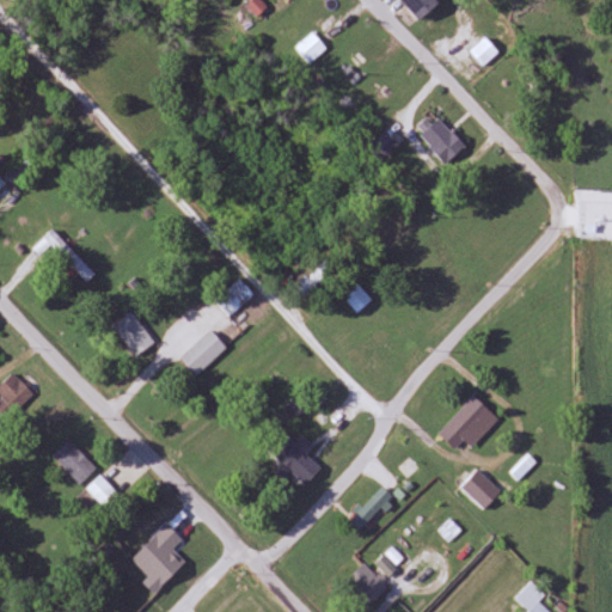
[(346,16),(329,0),(318,0),(306,13),(328,34),(346,16)]
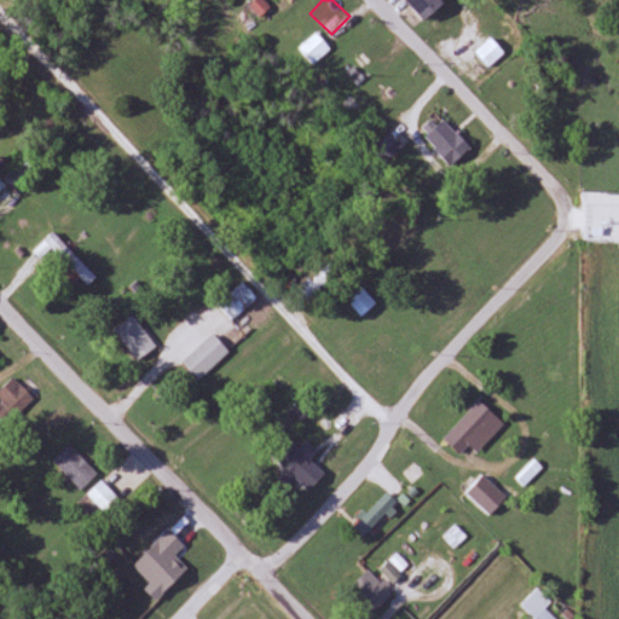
[(404,0),(426,22),(446,1),(444,0),(404,0)]
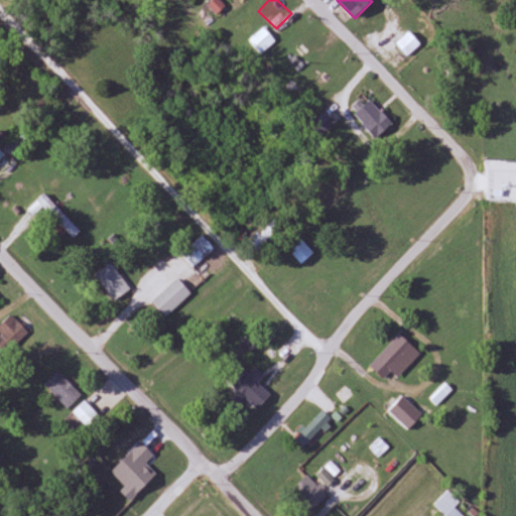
[(393,123),(371,100),(355,115),(377,139),(393,123)]
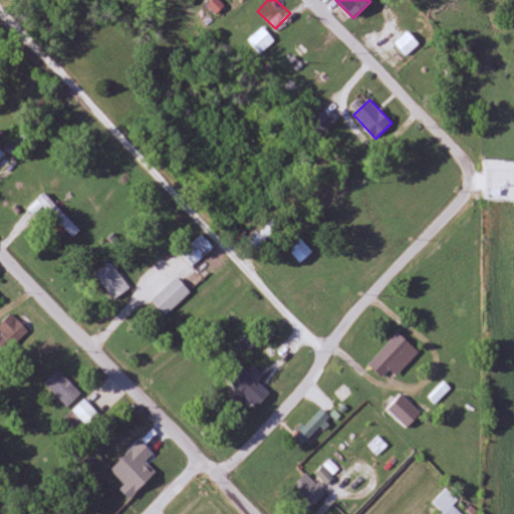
[(313,252),(300,238),(288,249),(301,263),(313,252)]
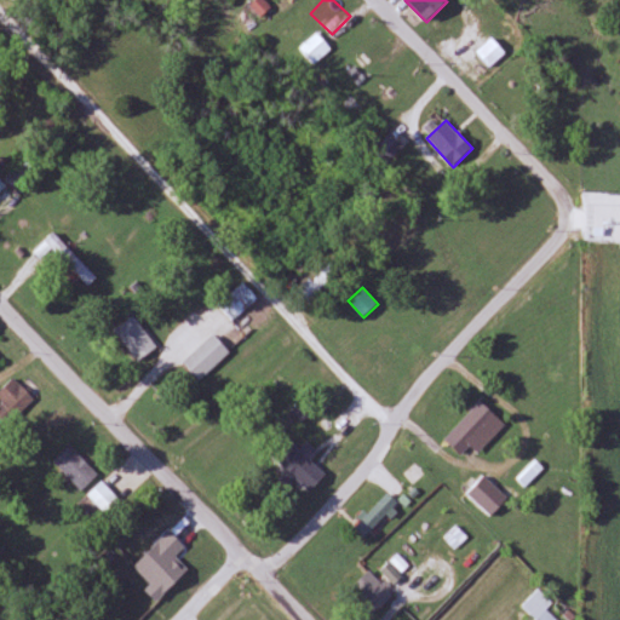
[(159,348),(135,316),(115,332),(139,362),(159,348)]
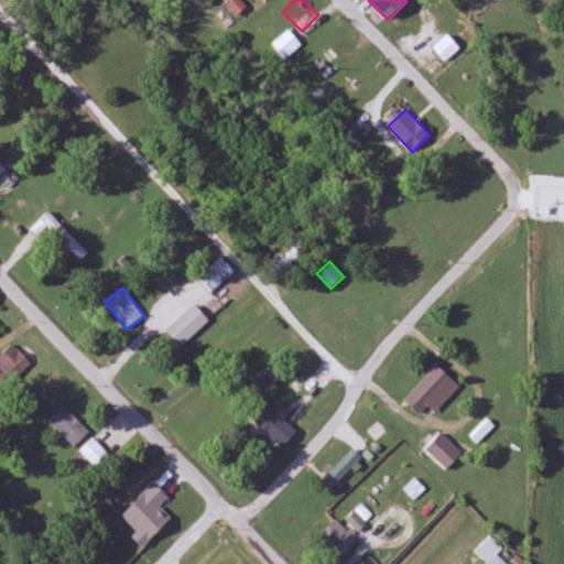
[(166,331),(181,347),(209,322),(195,305),(166,331)]
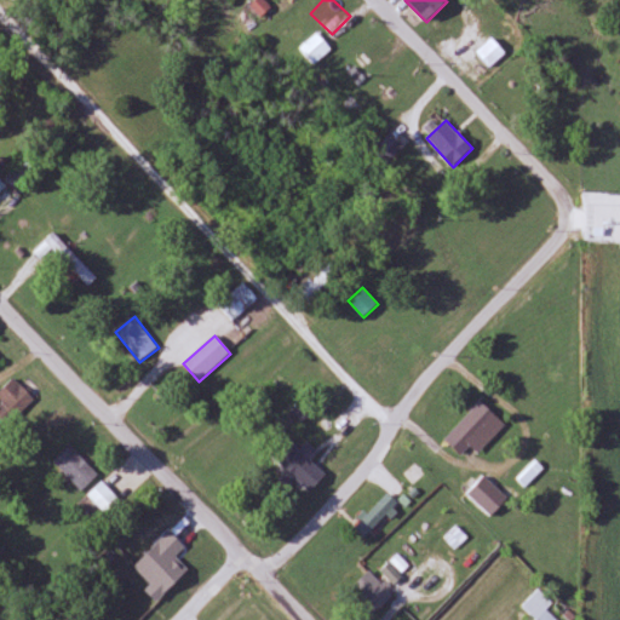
[(34,400),(15,379),(0,392),(0,402),(4,406),(0,408),(0,419),(7,426),(34,400)]
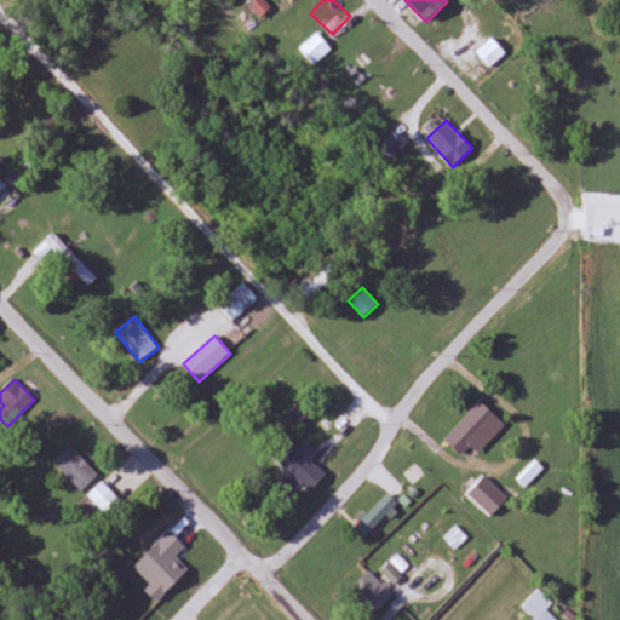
[(498,418),(482,402),(445,440),(460,455),(498,418)]
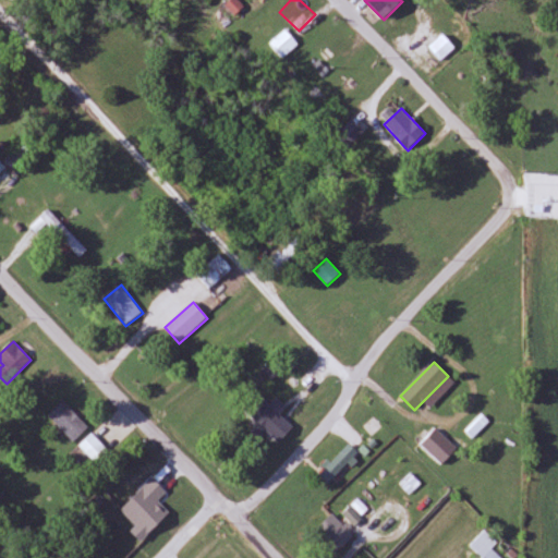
[(293,429),(258,395),(244,409),(279,444),(293,429)]
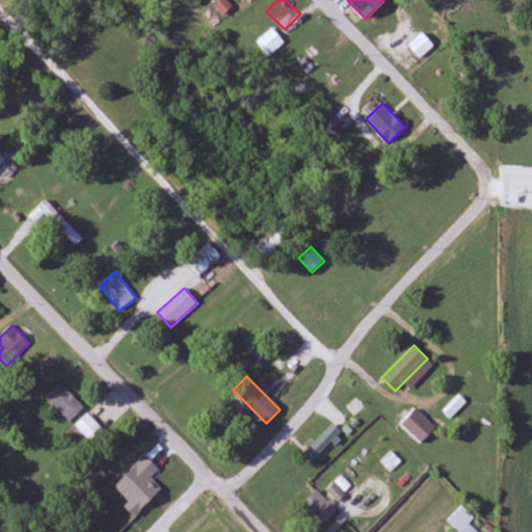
[(47,397),(71,422),(85,407),(60,383),(47,397)]
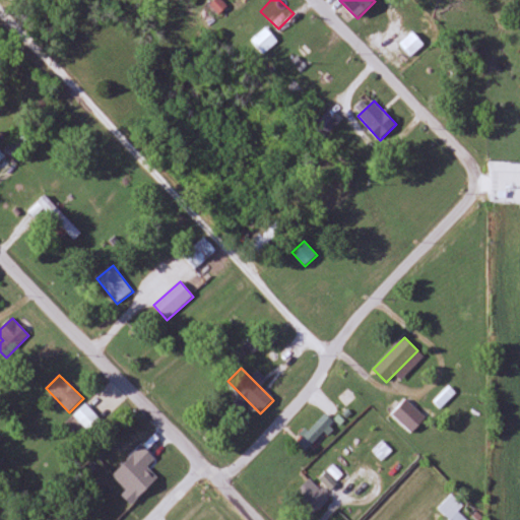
[(427,418),(407,399),(391,414),(411,435),(427,418)]
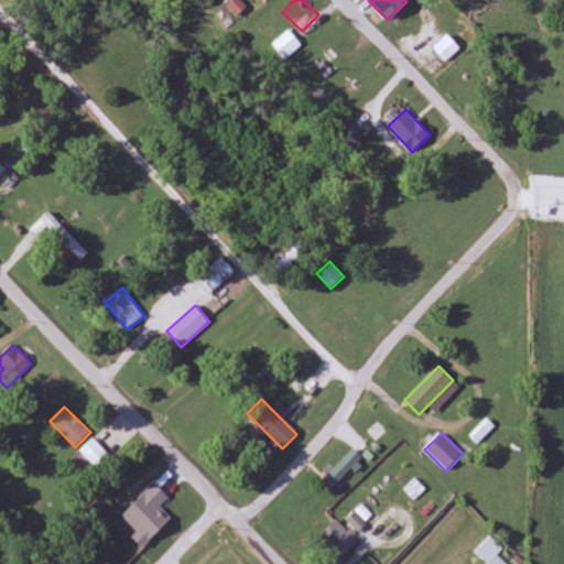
[(80,452),(101,473),(115,459),(94,438),(80,452)]
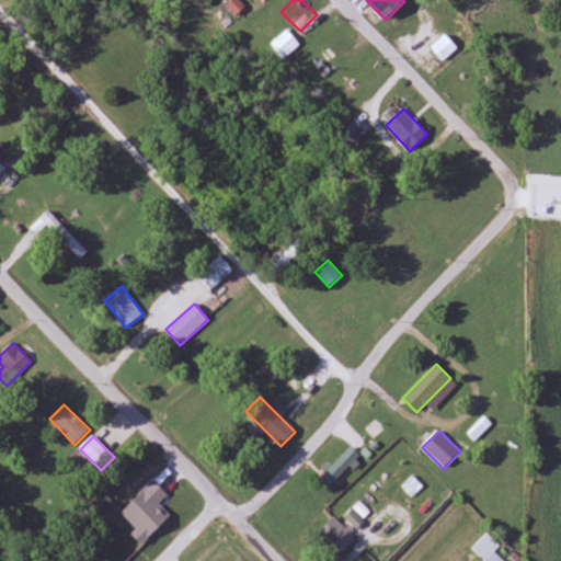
[(331,488),(361,456),(351,446),(321,479),(331,488)]
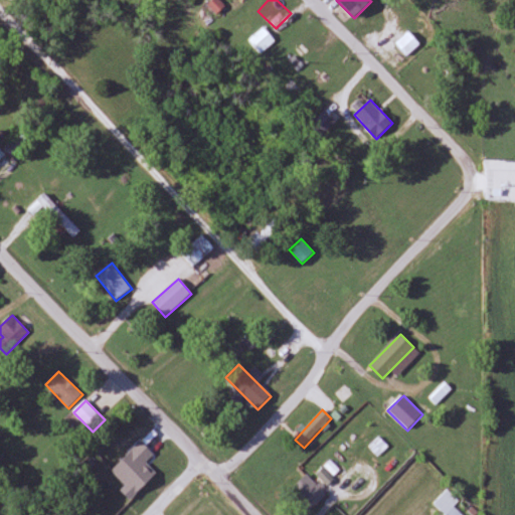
[(314,507),(327,494),(307,474),(294,487),(314,507)]
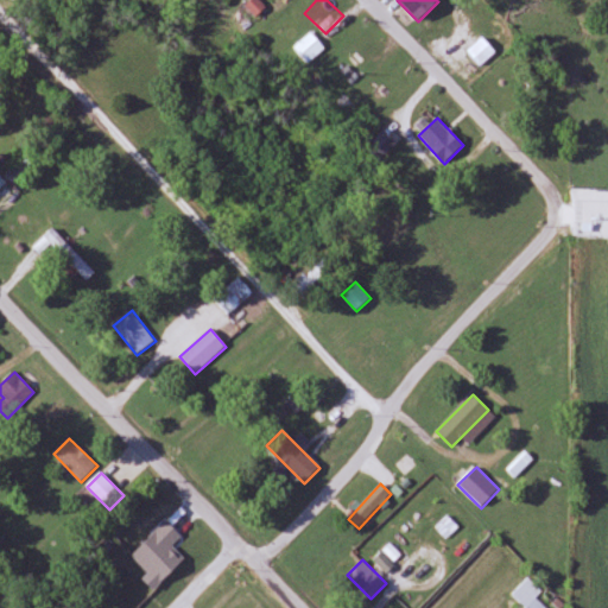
[(545,607),(538,600),(545,593),(529,577),(513,595),(527,607),(526,607),(545,607)]
